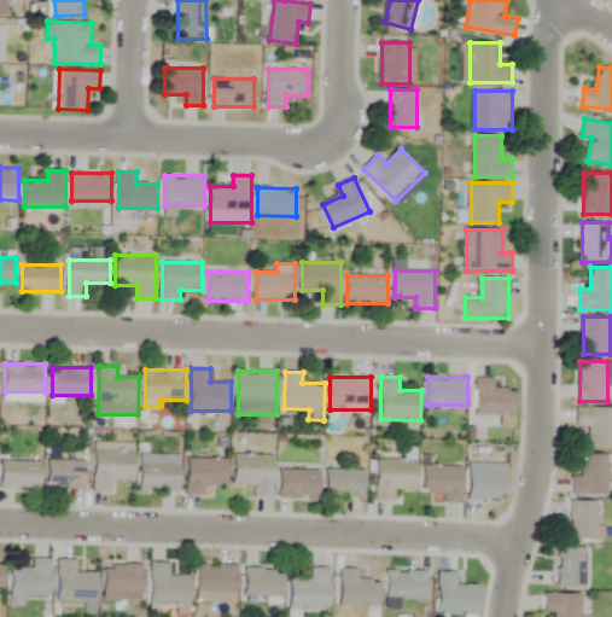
[(478,415),(518,415),(518,390),(495,390),(495,378),(478,378),(478,415)]
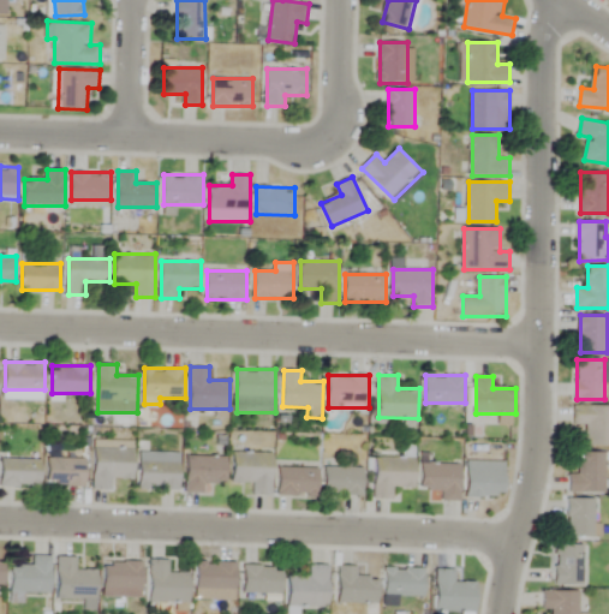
[(608,405),(575,406),(575,424),(589,424),(589,446),(608,446),(608,405)]
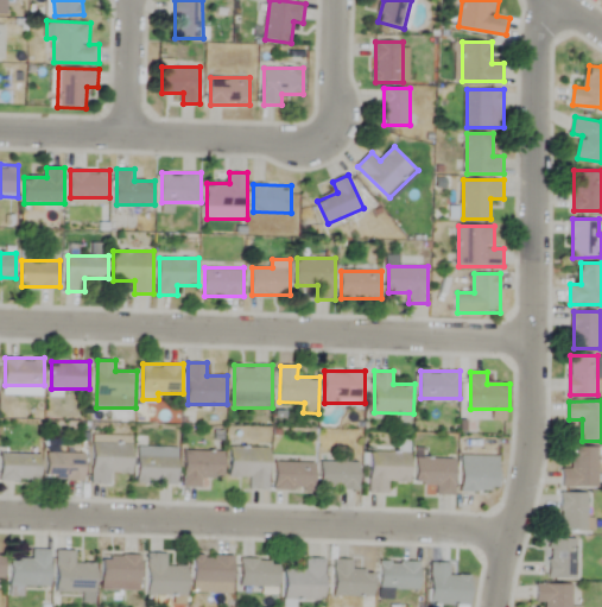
[(134,443),(95,443),(95,484),(113,484),(113,472),(134,472),(134,443)]
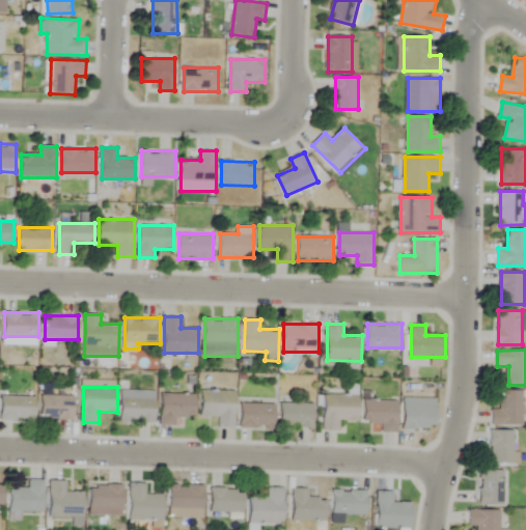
[(156,422),(156,390),(121,390),(121,422),(156,422)]
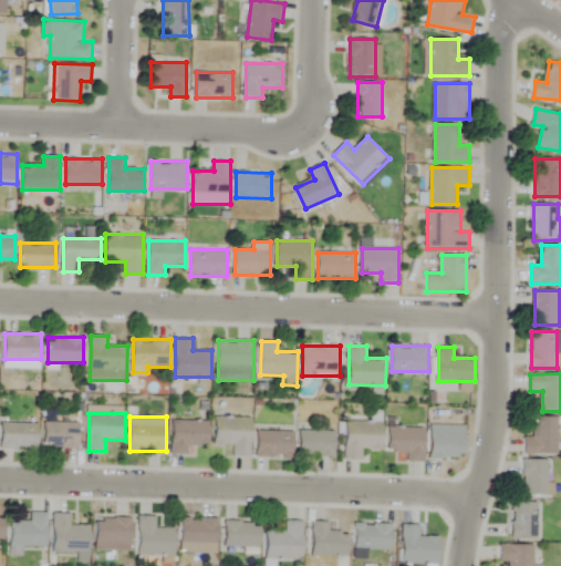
[(252,417),(216,417),(216,443),(235,443),(235,455),(252,455),(252,417)]
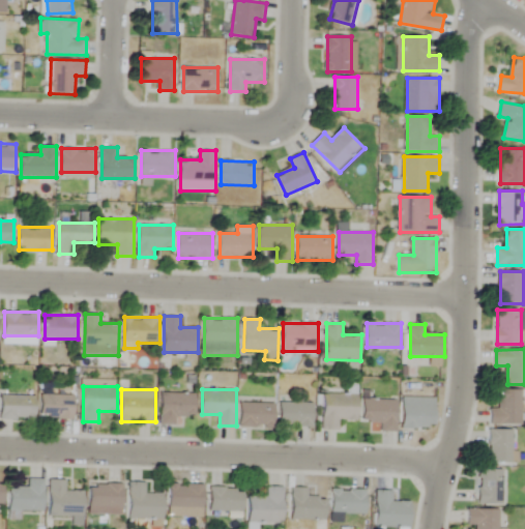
[(493,409),(492,424),(523,424),(523,390),(502,389),(501,409),(493,409)]
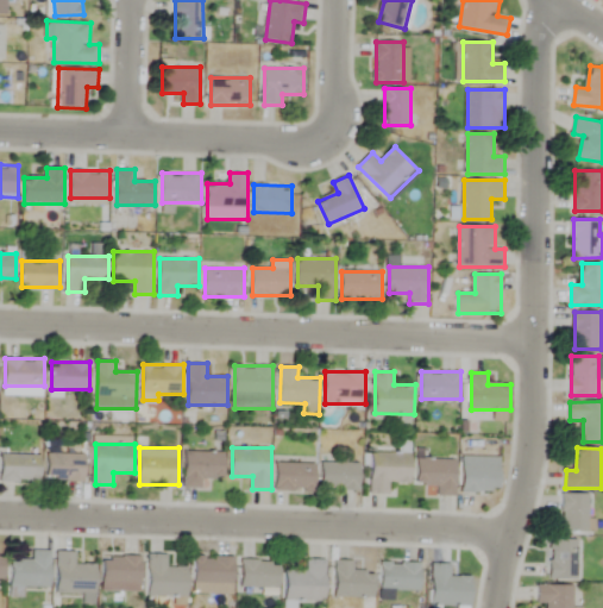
[(203,487),(203,476),(225,476),(225,451),(186,451),(186,487),(203,487)]
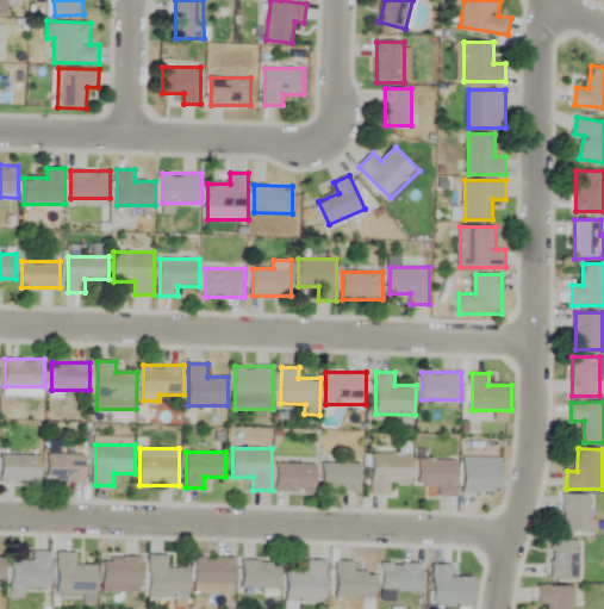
[(86,482),(86,453),(48,453),(48,482),(86,482)]
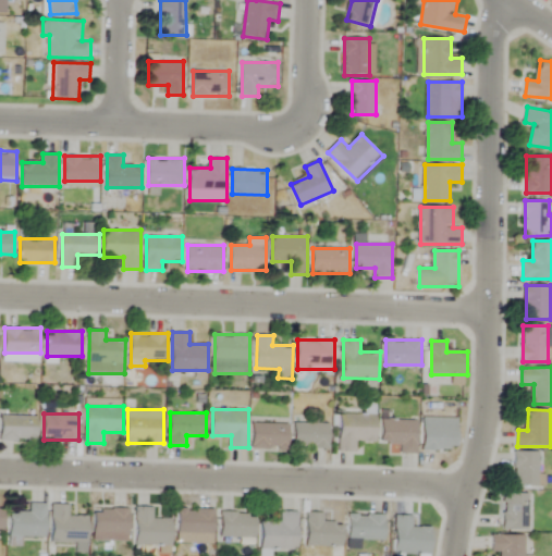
[(358,441),(378,441),(378,414),(341,414),(341,451),(358,451),(358,441)]
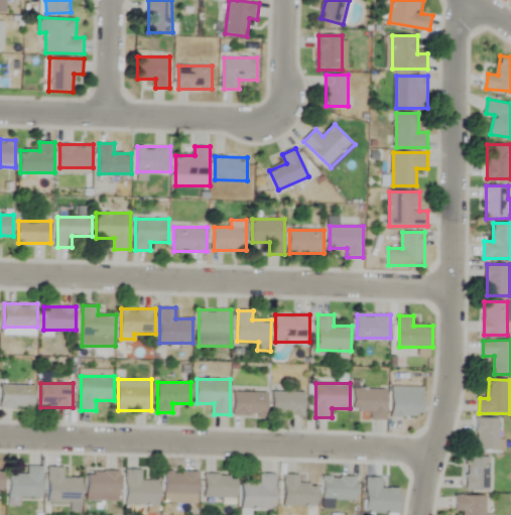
[(35,384),(2,384),(2,407),(35,407),(35,384)]
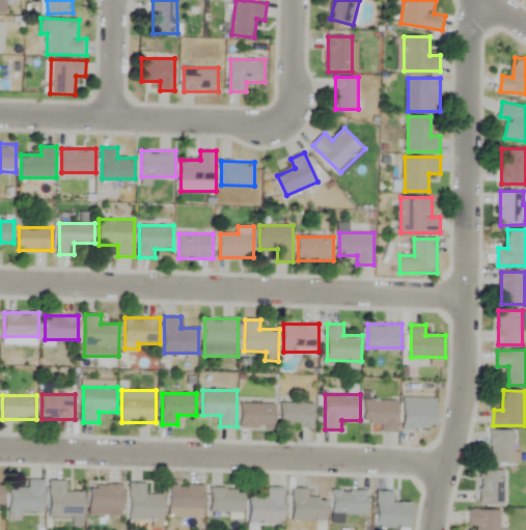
[(384,422),(383,430),(398,431),(399,400),(365,399),(364,421),(384,422)]
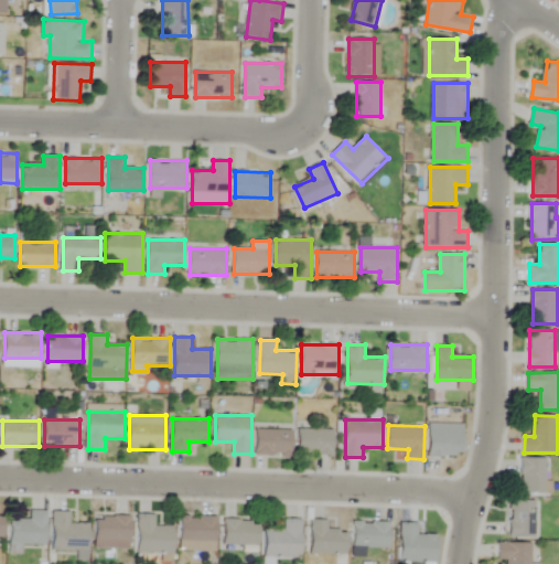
[(257,454),(293,454),(293,428),(257,428),(257,454)]
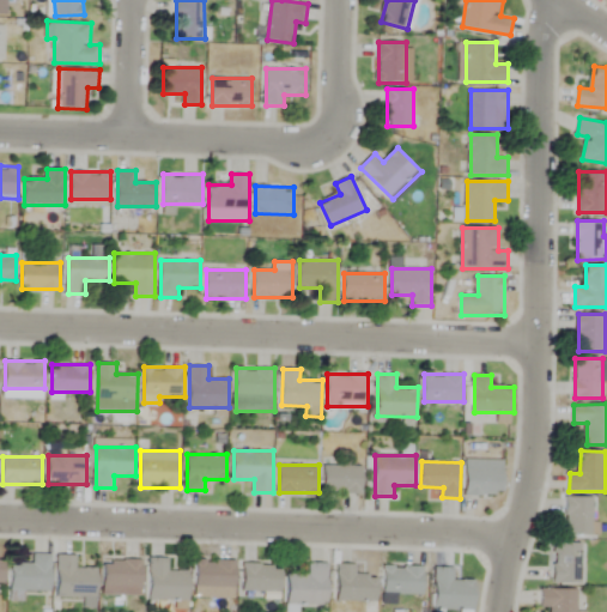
[(363,492),(363,465),(326,465),(326,492),(363,492)]
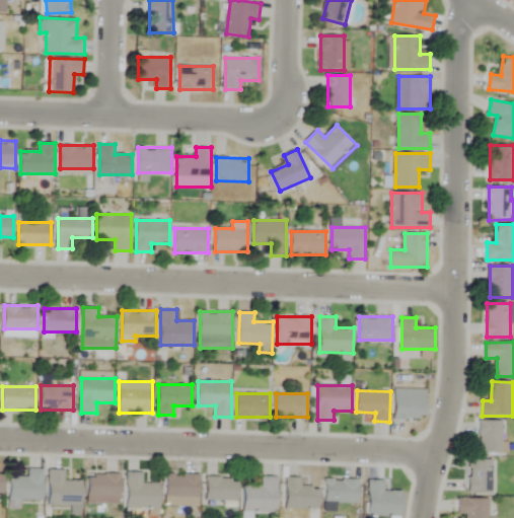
[(395,420),(429,420),(429,396),(395,396),(395,420)]
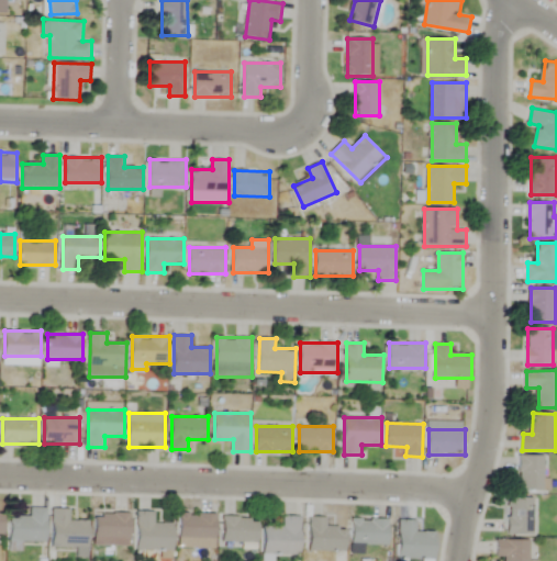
[(545,455),(521,455),(521,490),(545,490),(545,455)]
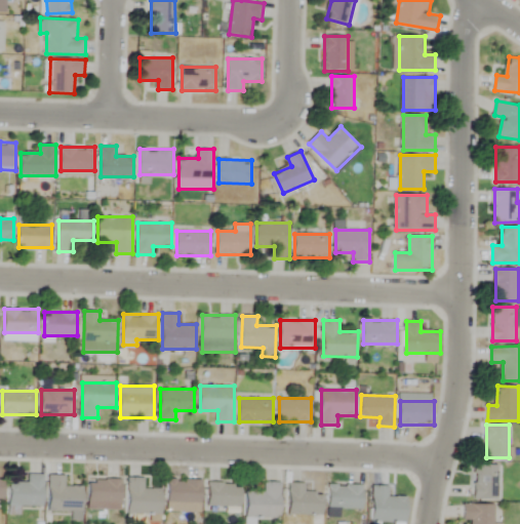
[(498,498),(498,465),(475,465),(475,498),(498,498)]
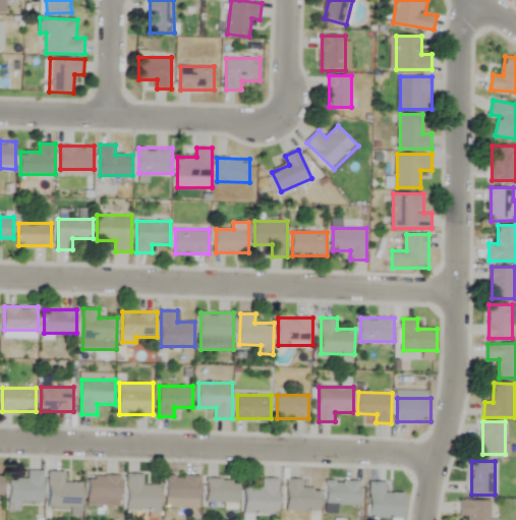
[(10,479),(10,503),(45,503),(45,471),(30,471),(30,479),(10,479)]
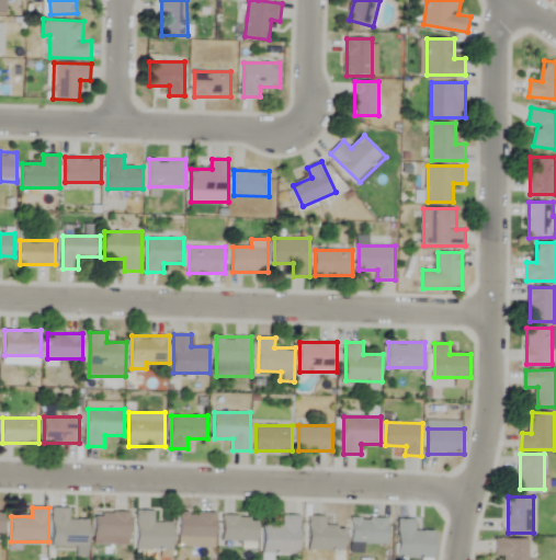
[(71,520),(71,509),(54,509),(54,546),(90,546),(90,520),(71,520)]
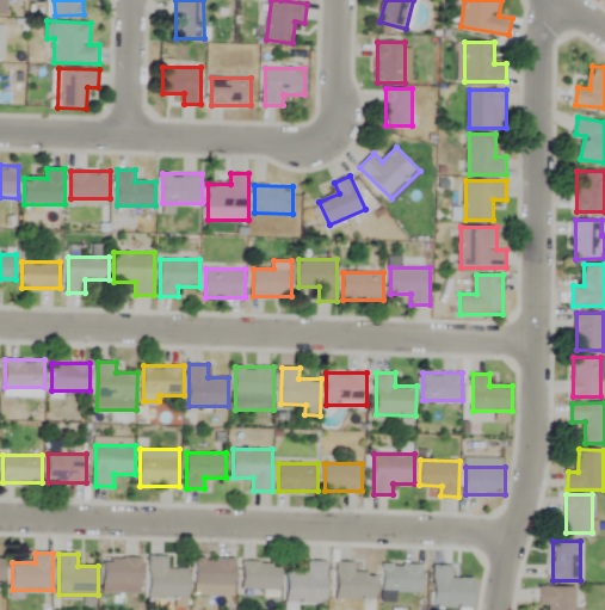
[(190,598),(190,568),(168,568),(168,556),(150,556),(150,598),(190,598)]
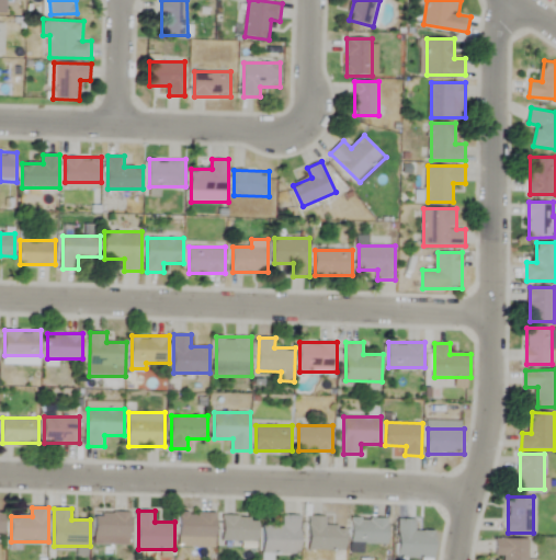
[(97,545),(131,545),(131,512),(97,512),(97,545)]
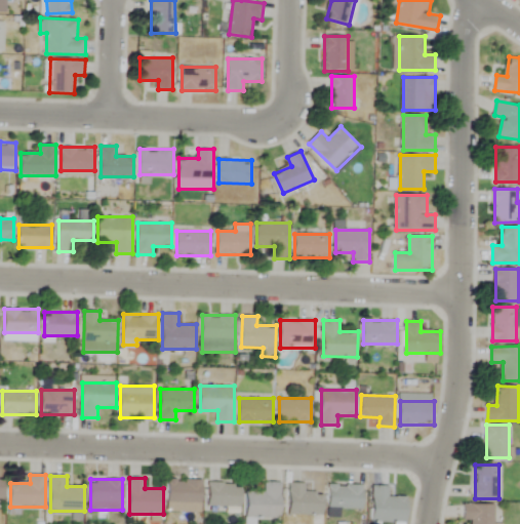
[(169,511),(203,511),(203,479),(169,479),(169,511)]
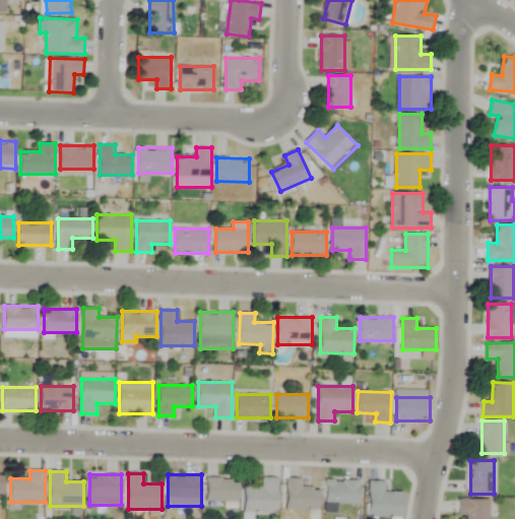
[(263,488),(246,487),(245,513),(278,513),(279,477),(263,477),(263,488)]
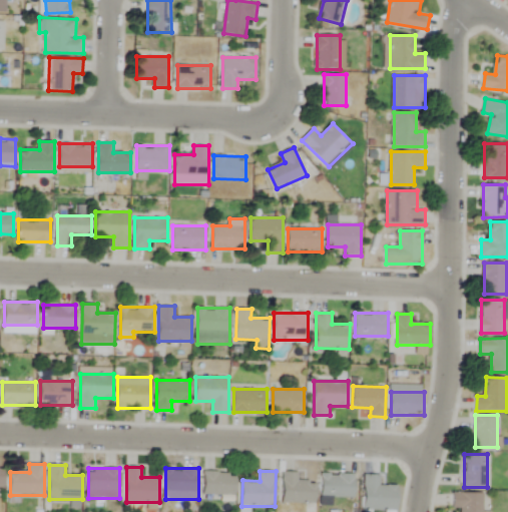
[(235,494),(235,472),(204,472),(204,494),(235,494)]
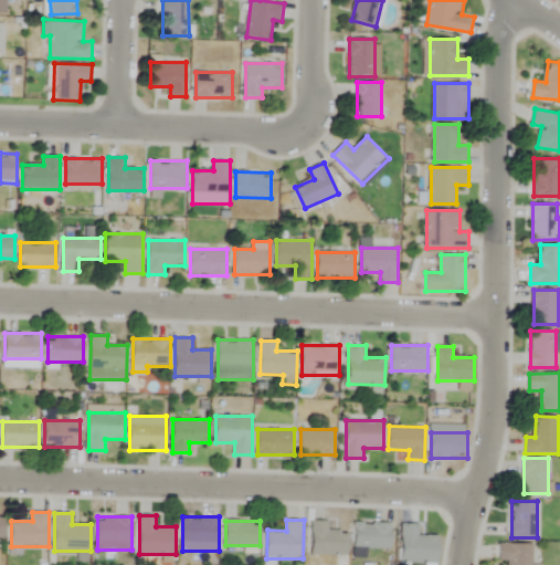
[(313,554),(349,554),(349,531),(329,531),(329,521),(313,521),(313,554)]
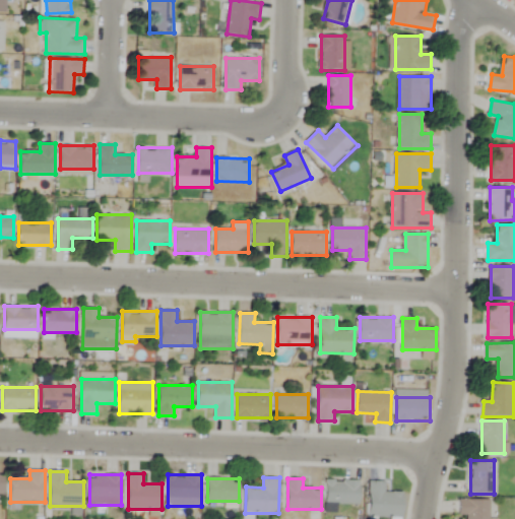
[(327,505),(360,505),(360,479),(327,479),(327,505)]
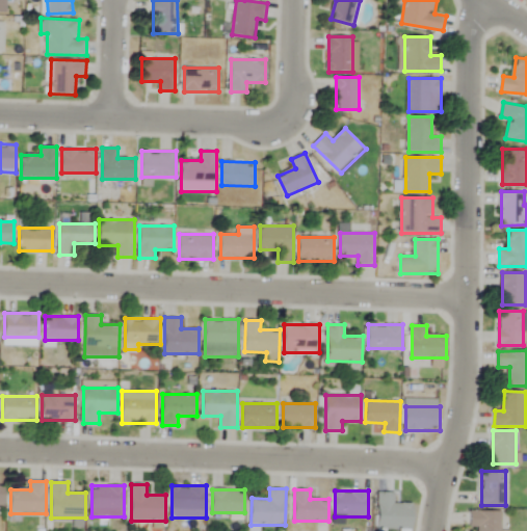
[(395,503),(395,493),(380,492),(380,528),(414,529),(414,503),(395,503)]
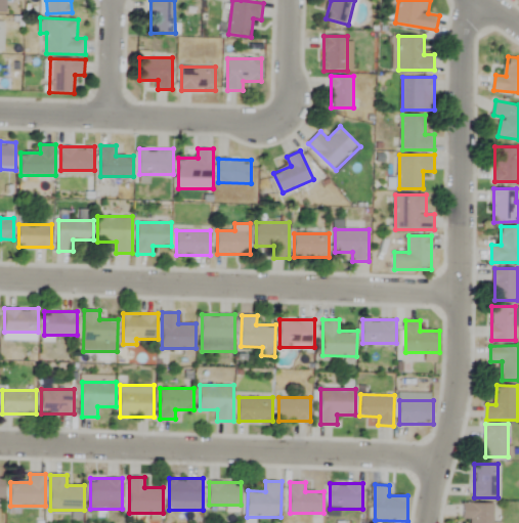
[(493,522),(494,503),(464,503),(464,518),(473,518),(473,522),(493,522)]
